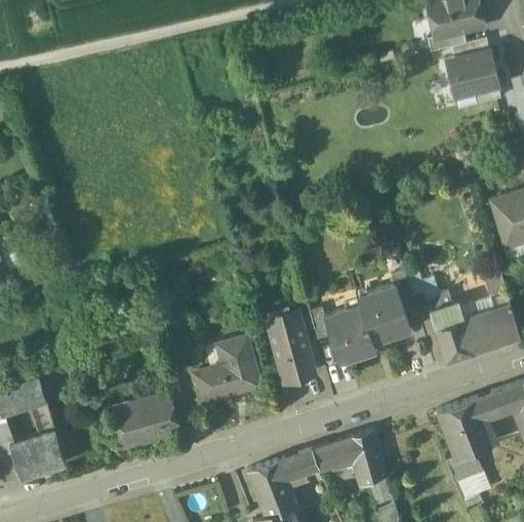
[(475,0),(437,0),(426,3),(427,6),(425,6),(421,10),(424,19),(429,22),(430,21),(434,37),(435,42),(464,35),(462,32),(482,27),(475,0)]
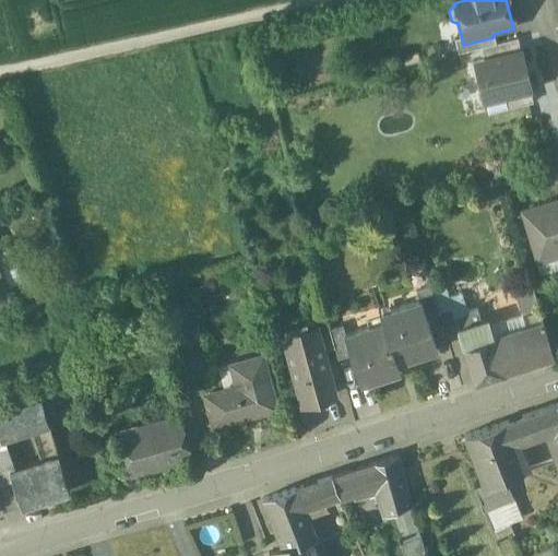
[(494,37),(463,45),(462,39),(454,42),(458,56),(481,50),(496,47),(496,46),(494,37)]
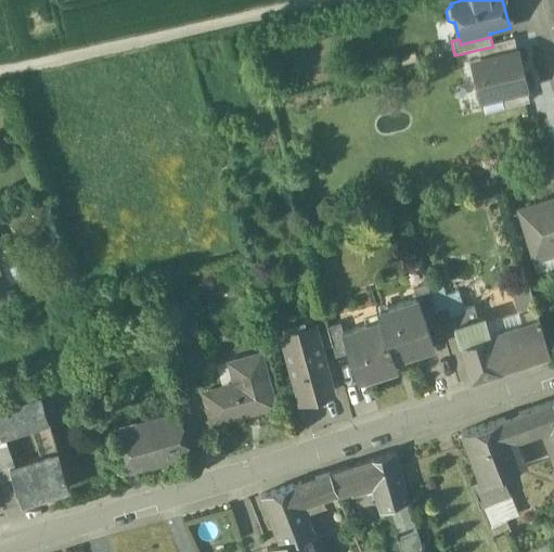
[(492,47),(477,50),(480,63),(516,54),(513,41),(492,46),(492,47)]
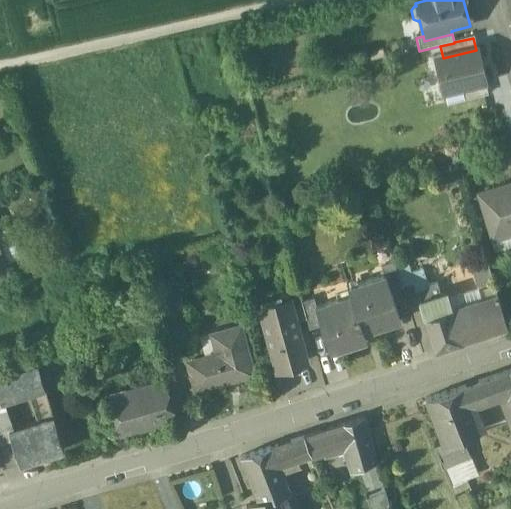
[(443,58),(435,60),(443,95),(461,90),(485,85),(476,50),(443,58)]
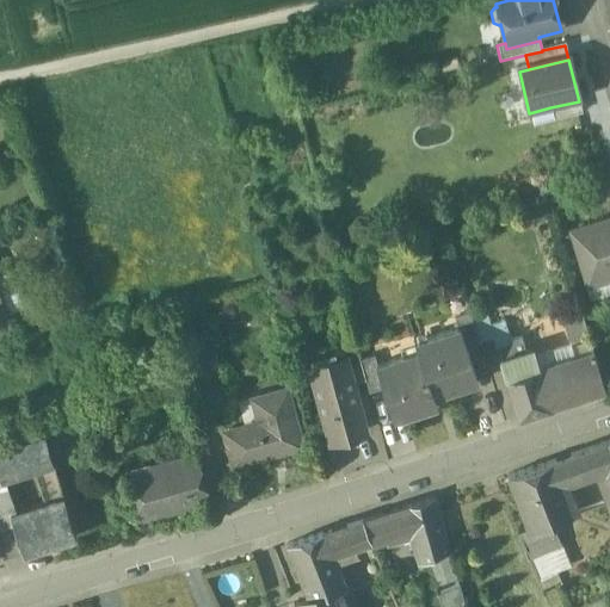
[(579,101),(550,107),(554,121),(554,122),(581,115),(579,101)]
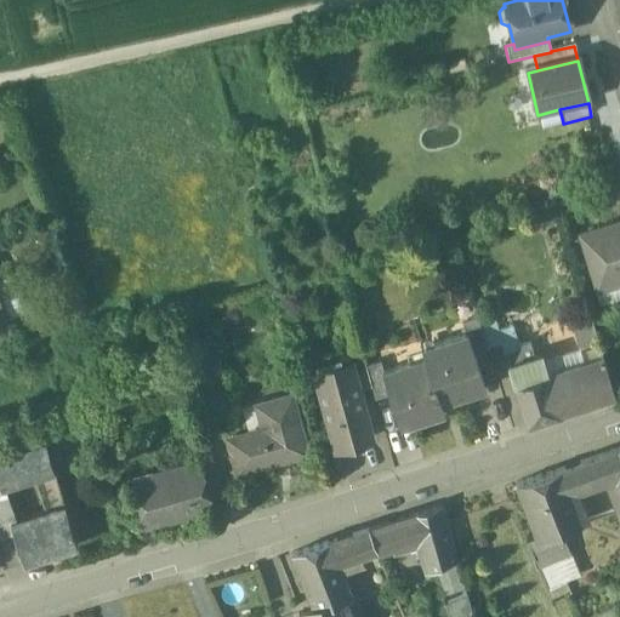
[(559,109),(539,115),(541,129),(563,123),(559,109)]
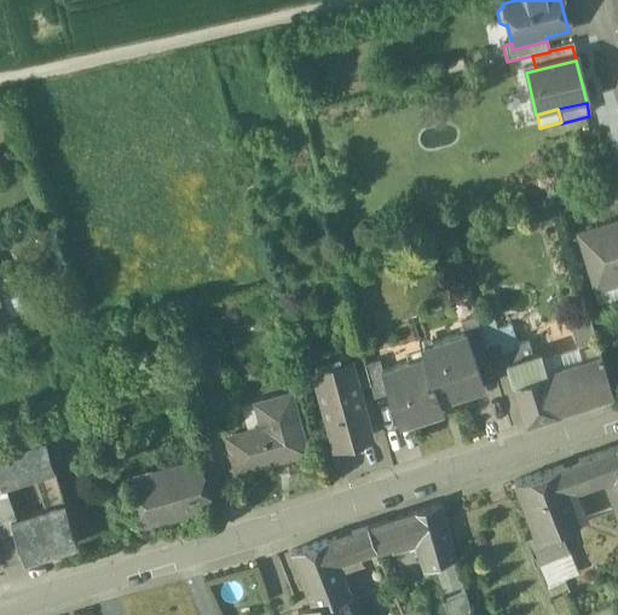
[(617,186),(595,192),(600,210),(617,204),(617,186)]
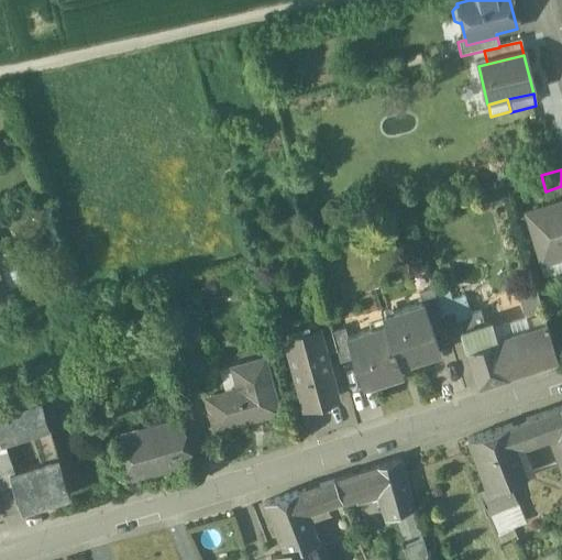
[(561,207),(528,218),(543,265),(561,260),(561,207)]
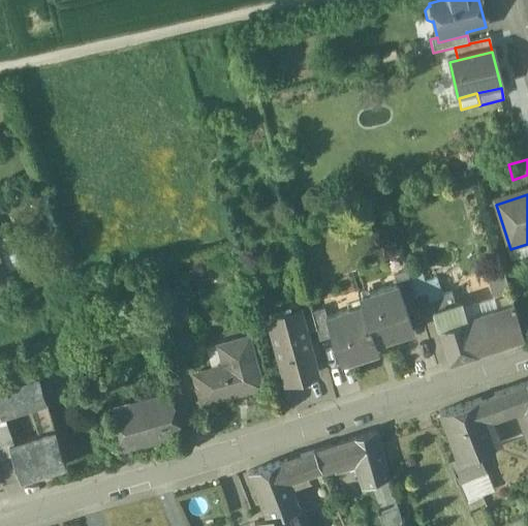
[(421,271),(407,275),(415,301),(427,297),(427,298),(429,298),(425,285),(421,271)]
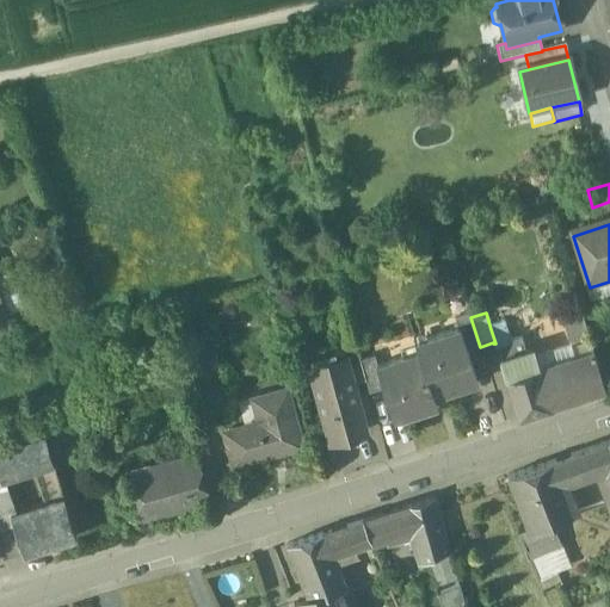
[(581,315),(564,321),(577,364),(595,359),(581,315)]
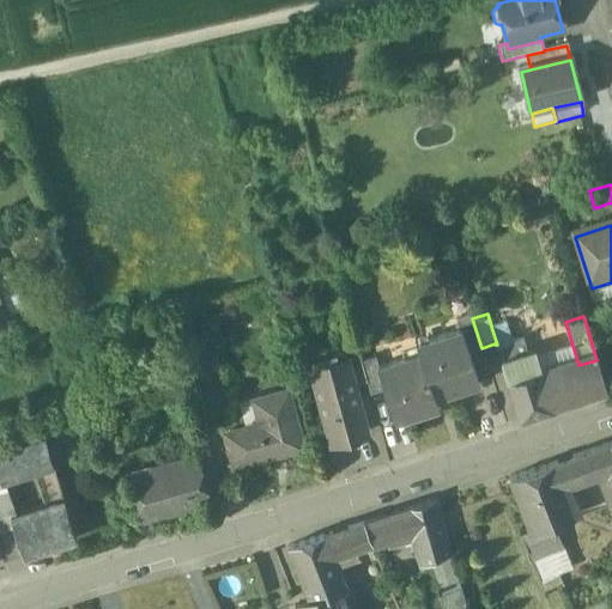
[(482,348),(472,318),(455,323),(459,335),(461,335),(467,353),(482,348)]
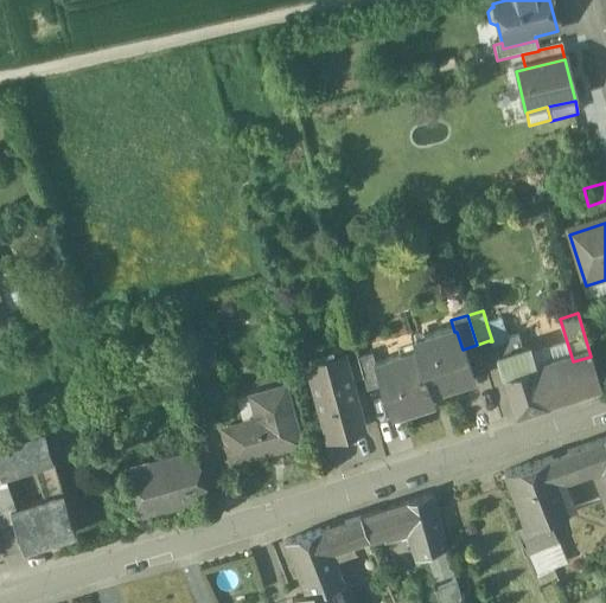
[(501,324),(488,327),(492,341),(505,337),(501,324)]
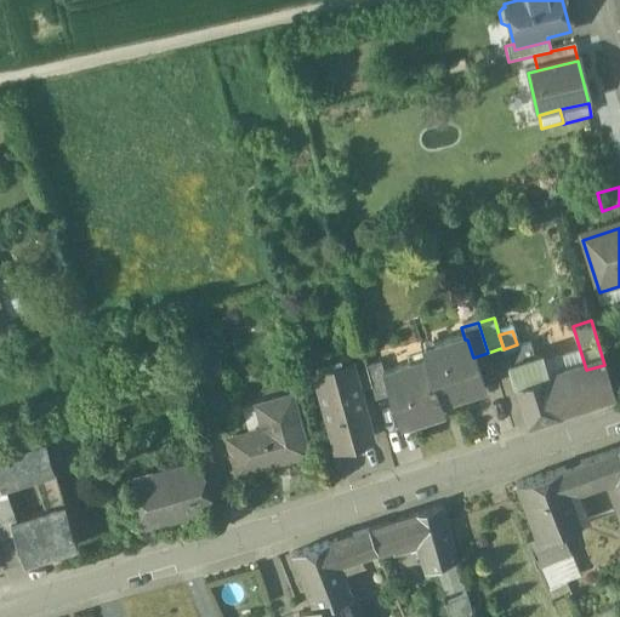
[(211,336),(181,344),(195,389),(225,381),(211,336)]
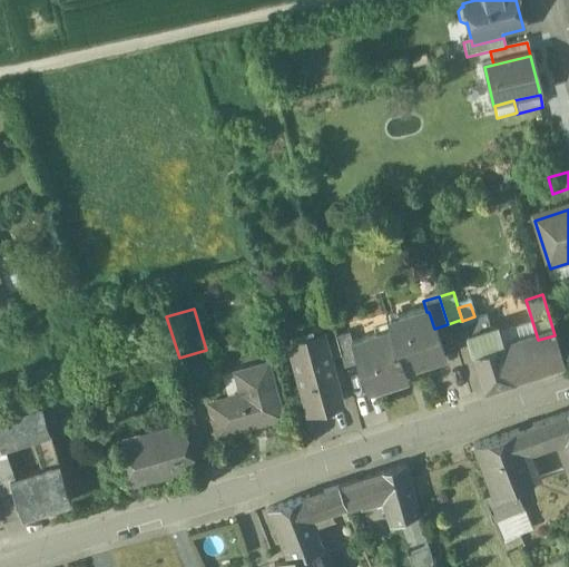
[(427,312),(388,324),(391,333),(404,374),(444,362),(434,329),(429,312),(427,312)]
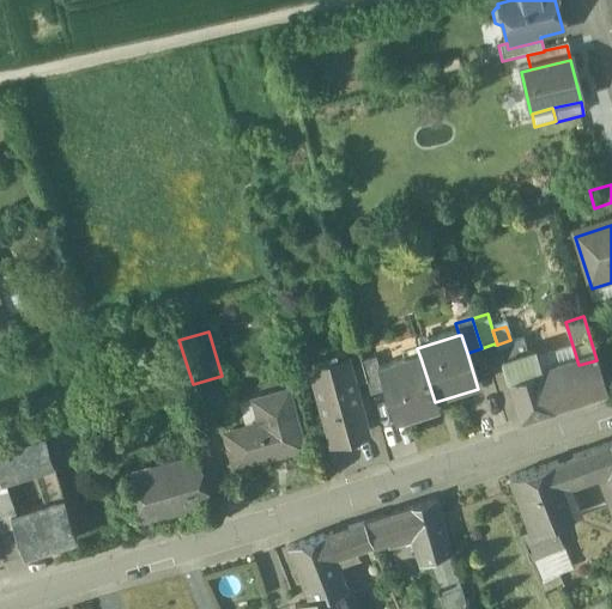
[(497,345),(495,345),(497,352),(513,347),(510,340),(497,345)]
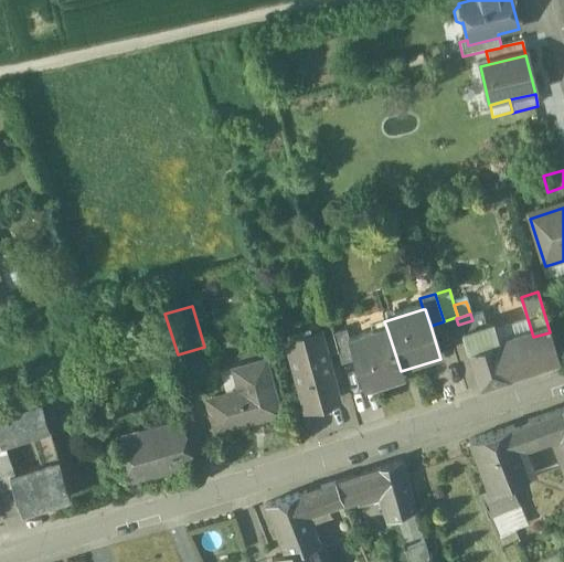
[(472,320),(458,325),(463,338),(486,330),(481,317),(472,320)]
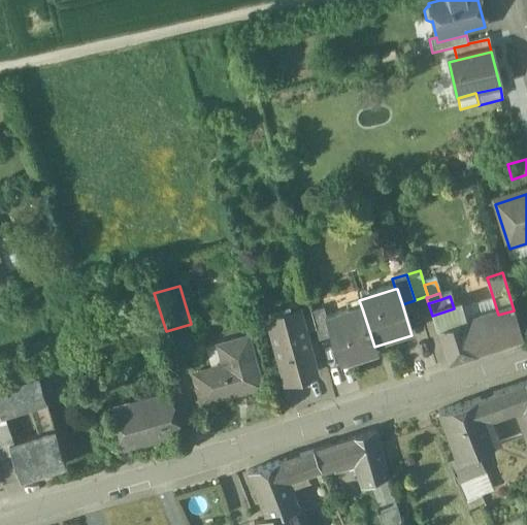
[(454,308),(432,316),(449,367),(476,358),(523,341),(514,310),(498,315),(466,326),(461,306),(454,308)]
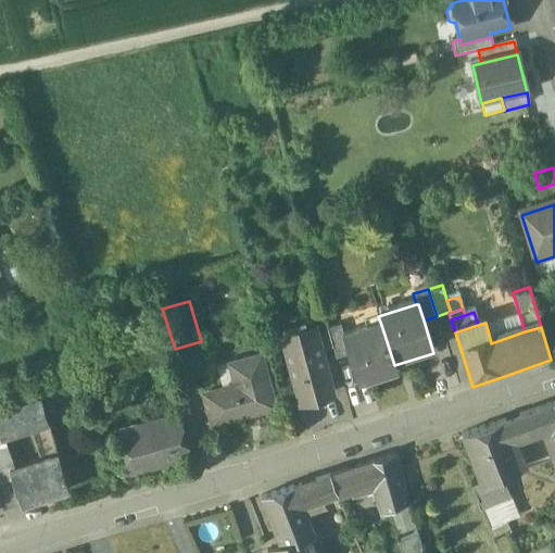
[(328,334),(326,324),(312,328),(312,330),(314,330),(319,353),(332,350),(328,334)]
